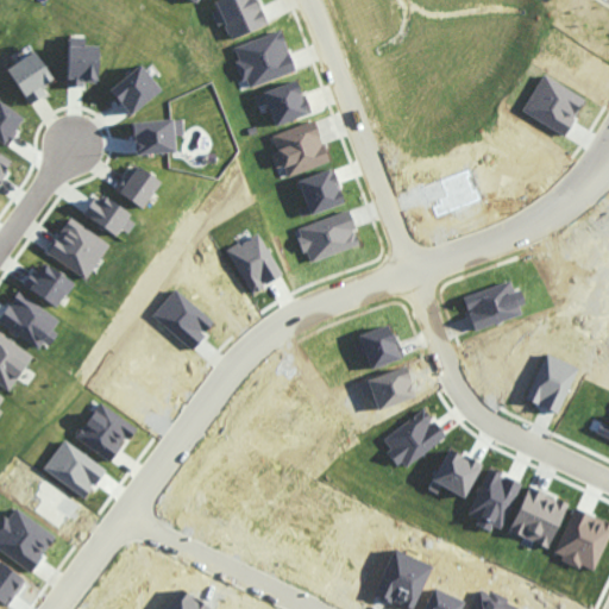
[(66,86),(83,87),(85,82),(96,82),(98,45),(85,45),(85,36),(68,36),(66,86)]
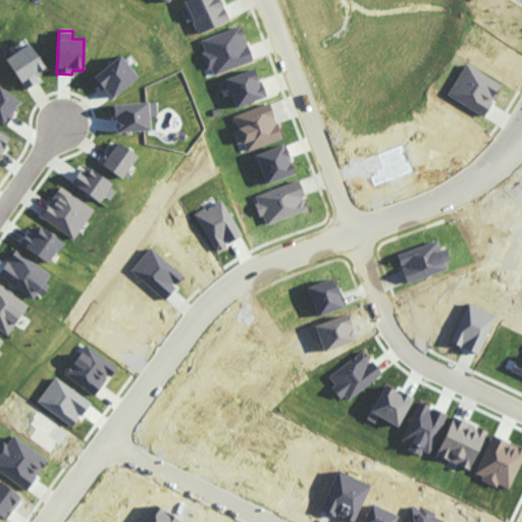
[(39,81),(35,73),(45,67),(29,43),(5,59),(25,90),(39,81)]
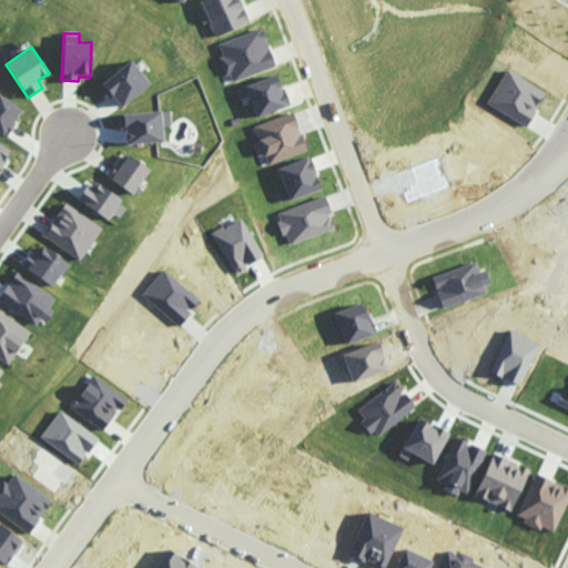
[(101,83),(121,108),(150,83),(130,60),(101,83)]
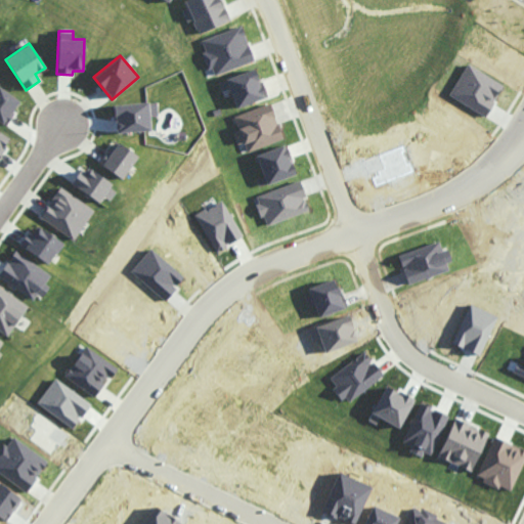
[(226,78),(235,107),(264,98),(255,70),(226,78)]
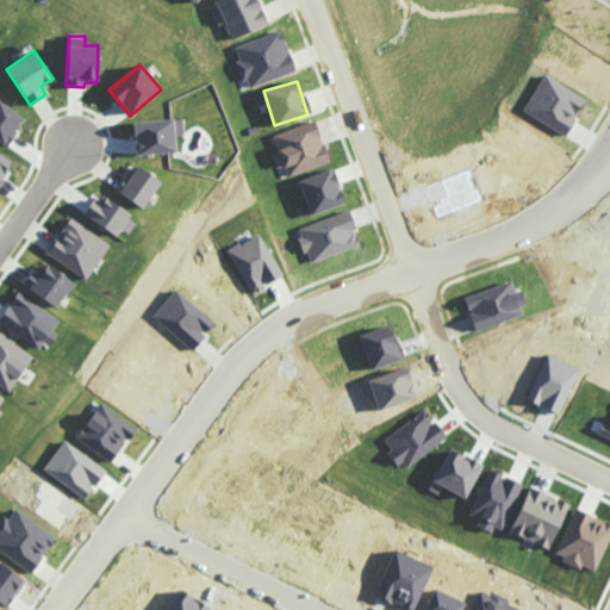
[(24,118),(0,101),(0,141),(5,145),(24,118)]
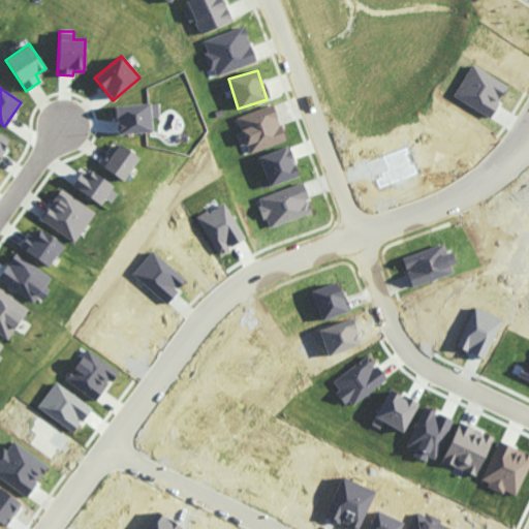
[(152,131),(150,118),(158,117),(157,102),(114,106),(117,135),(152,131)]
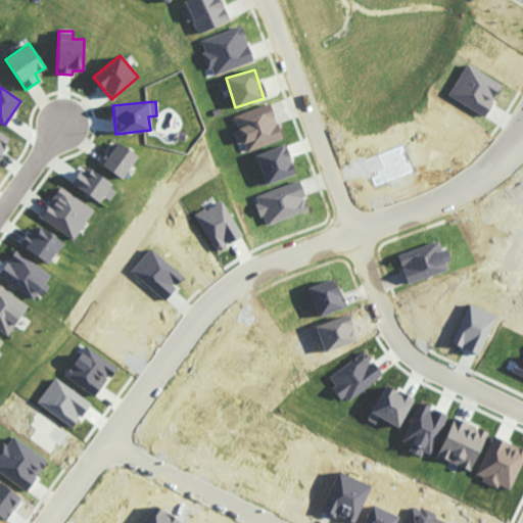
[(0,154),(9,137),(0,131),(0,154)]
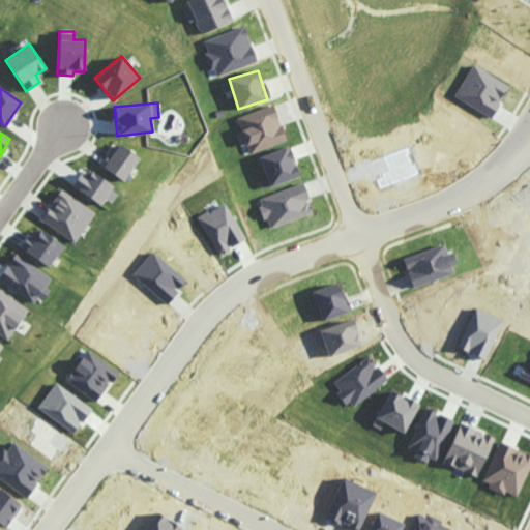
[(139,158),(117,143),(101,166),(123,181),(139,158)]
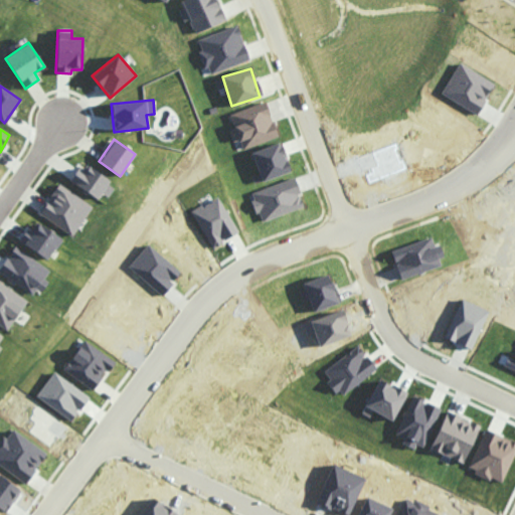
[(291,171),(280,142),(251,153),(262,181),(291,171)]
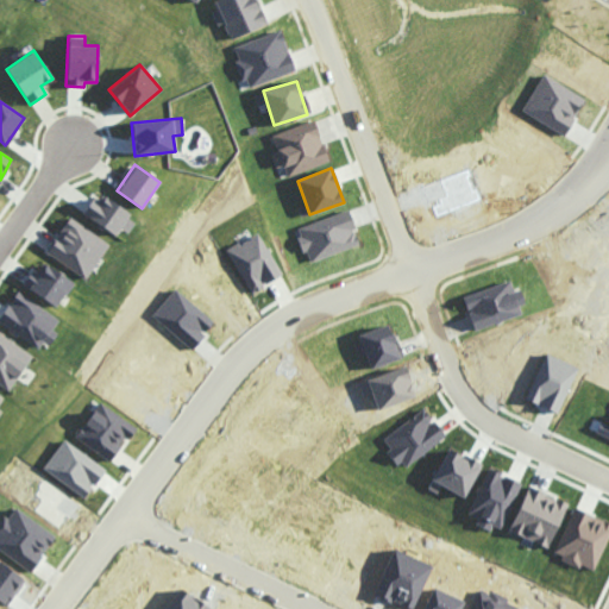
[(120,228),(127,233),(137,219),(102,198),(99,202),(92,198),(82,214),(115,236),(120,228)]
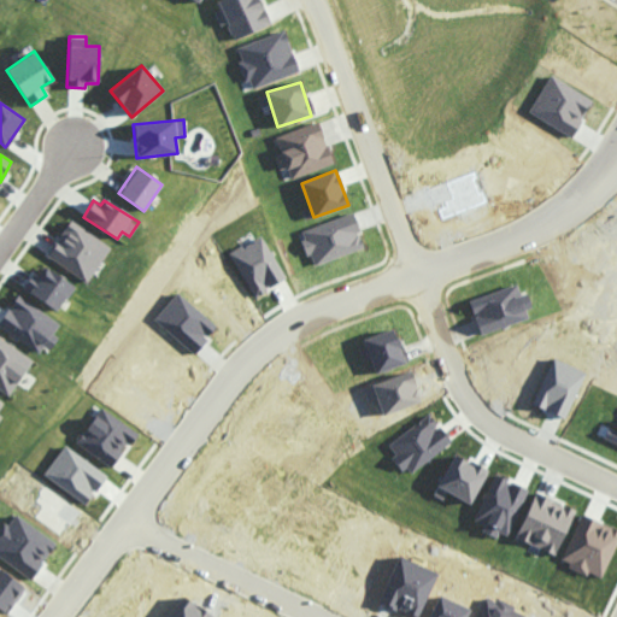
[(111,248),(71,221),(46,256),(86,283),(111,248)]
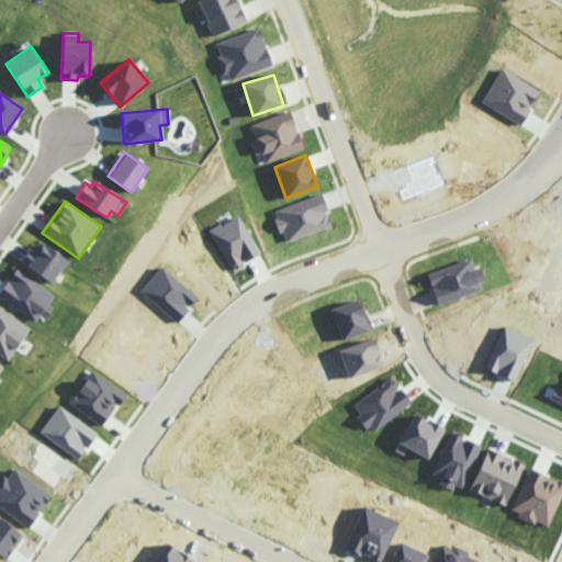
[(210,231),(232,270),(259,254),(237,215),(210,231)]
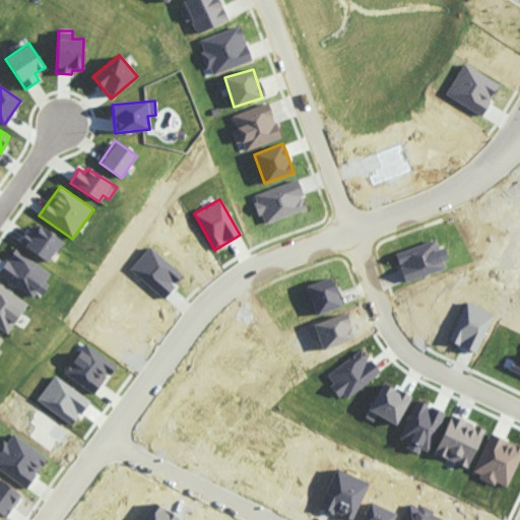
[(18,245),(50,261),(62,239),(36,224),(33,231),(26,229),(18,245)]
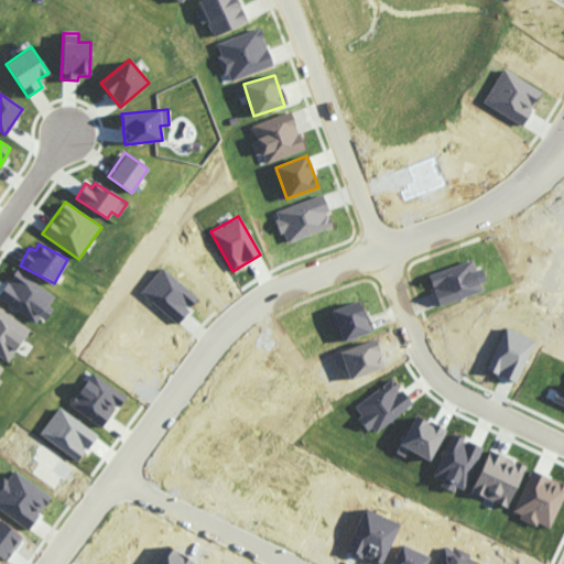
[(484,292),(480,282),(486,281),(481,268),(475,270),(473,261),(430,273),(438,305),(484,292)]
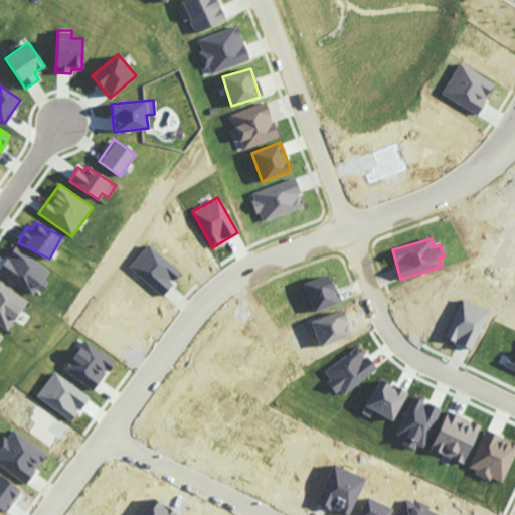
[(0,273),(32,294),(36,289),(41,292),(48,282),(44,279),(49,270),(13,246),(0,267),(0,273)]
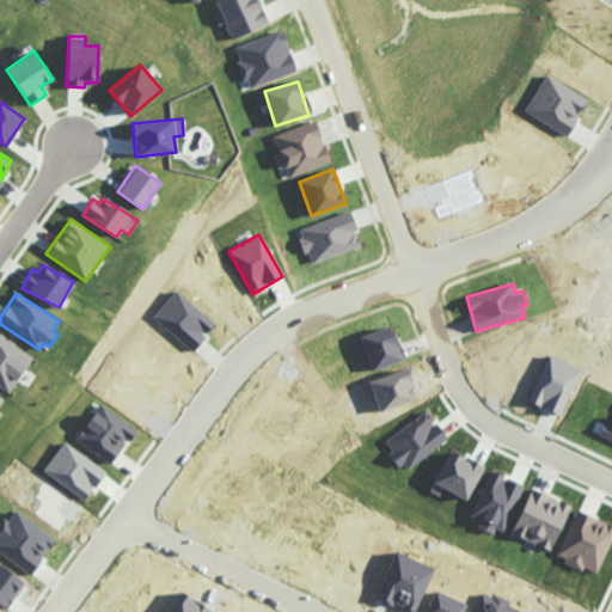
[(0,385),(10,392),(32,356),(0,336),(0,385)]
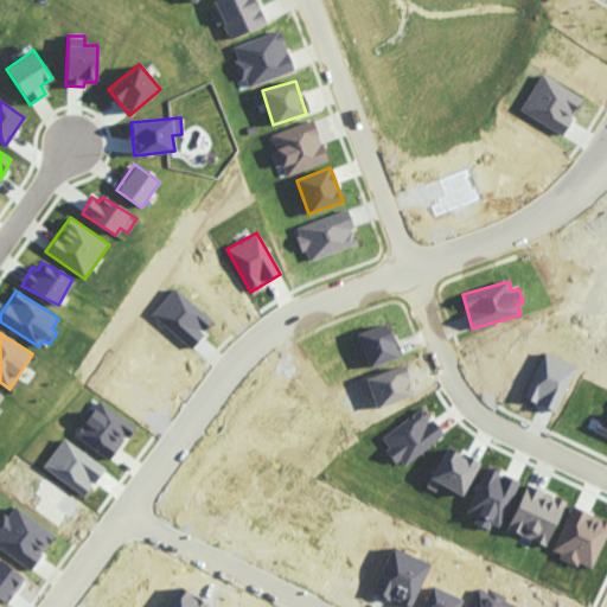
[(75,435),(109,460),(134,426),(98,401),(75,435)]
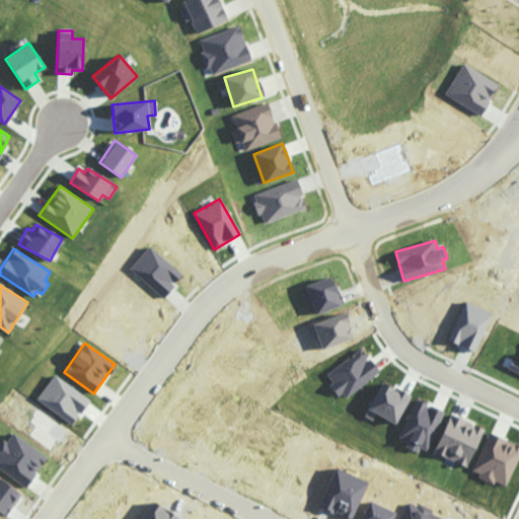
[(380,372),(362,348),(327,374),(334,382),(331,384),(344,399),(380,372)]
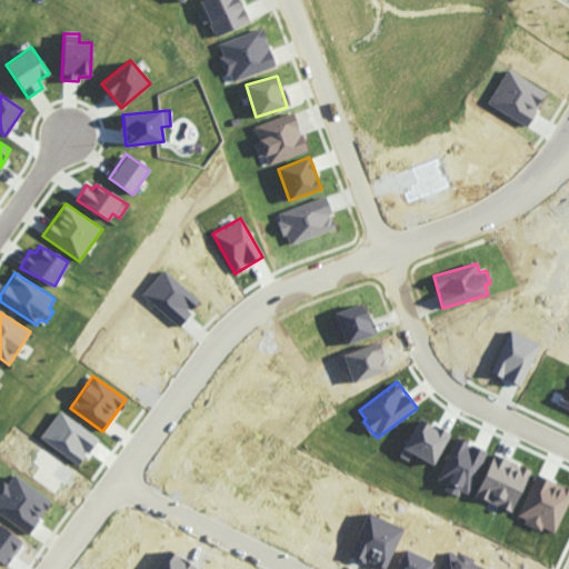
[(98,436),(57,411),(40,440),(81,463),(98,436)]
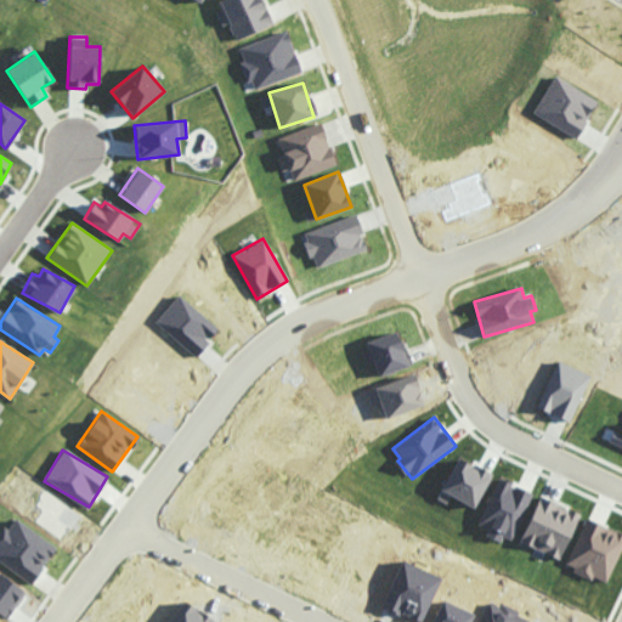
[(444,492),(476,507),(491,471),(475,465),(474,467),(457,459),(444,492)]
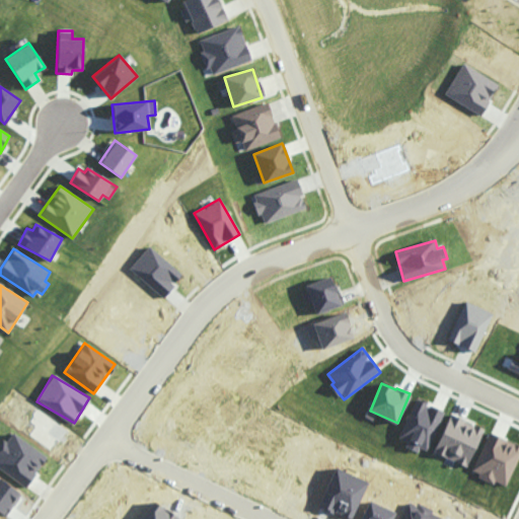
[(442,409),(415,400),(402,440),(430,448),(442,409)]
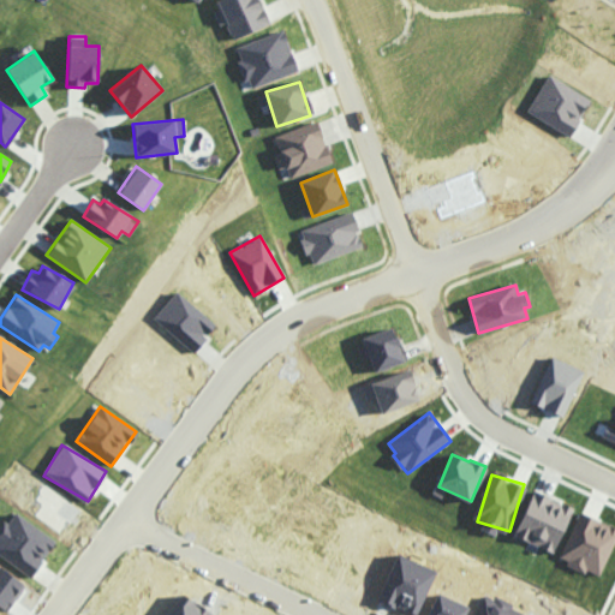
[(553,549),(568,515),(532,499),(525,514),(539,520),(531,538),(553,549)]
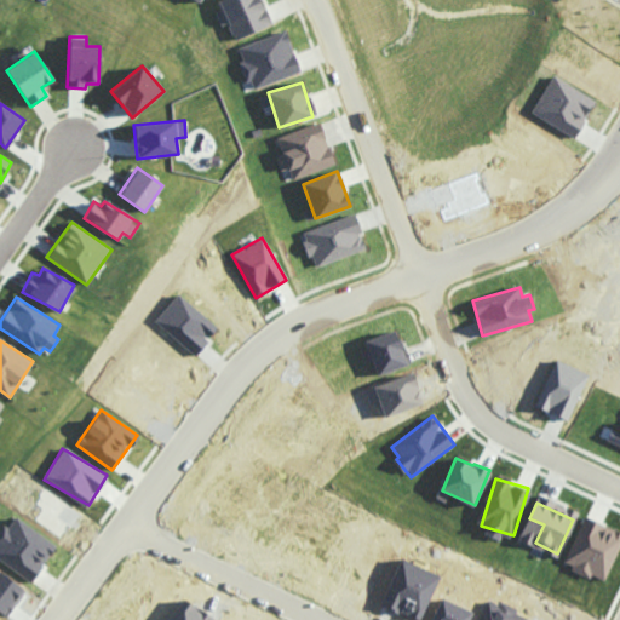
[(619,544),(619,532),(585,517),(563,564),(591,578),(592,575),(604,580),(619,544)]
